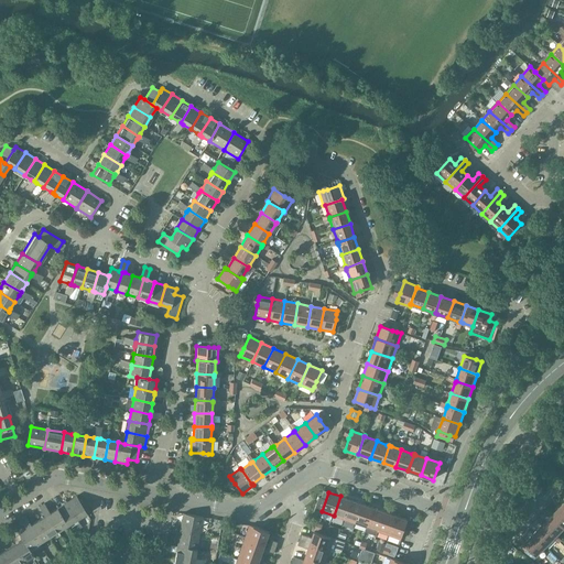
[(334,516),(345,520),(351,500),(340,496),(334,516)]
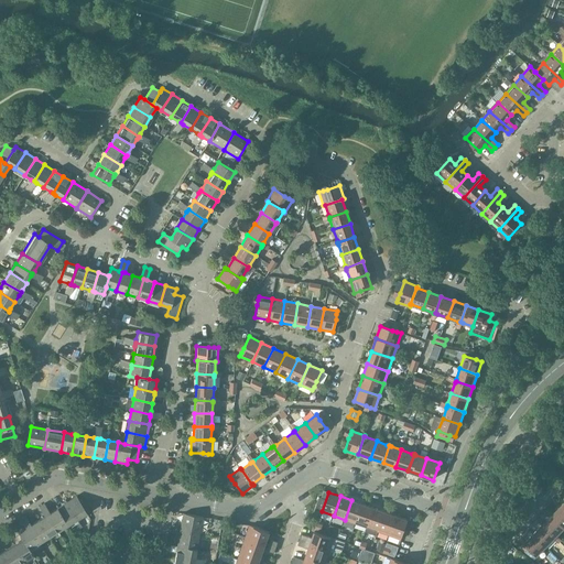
[(66,502),(77,520),(87,513),(83,506),(79,500),(76,497),(66,502)]
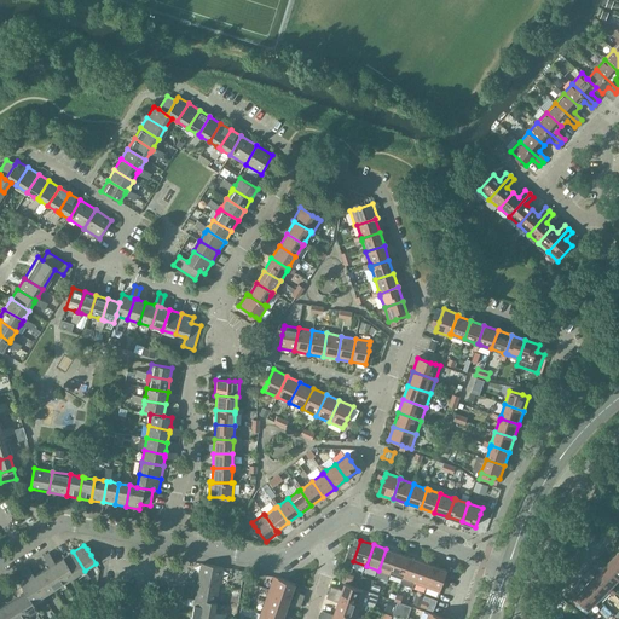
[(379,571),(391,574),(398,554),(386,549),(379,571)]
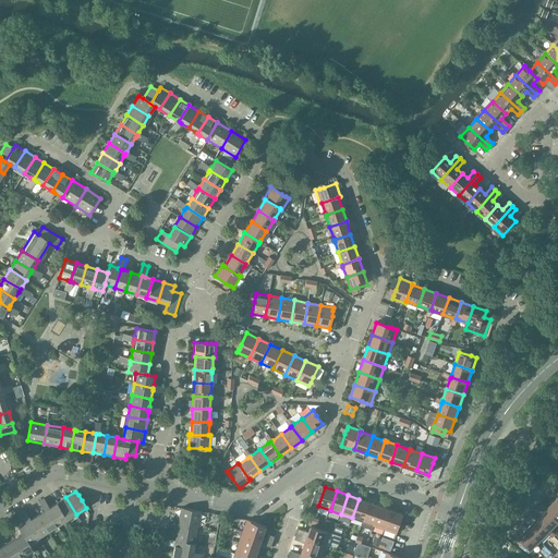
[(65,497),(57,504),(67,520),(76,514),(65,497)]
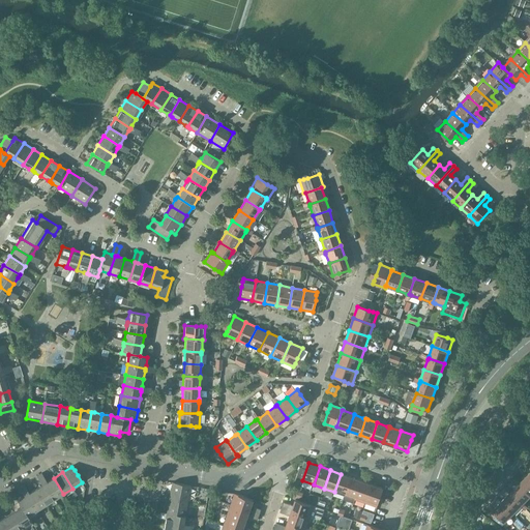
[(334,492),(345,496),(351,477),(341,474),(334,492)]
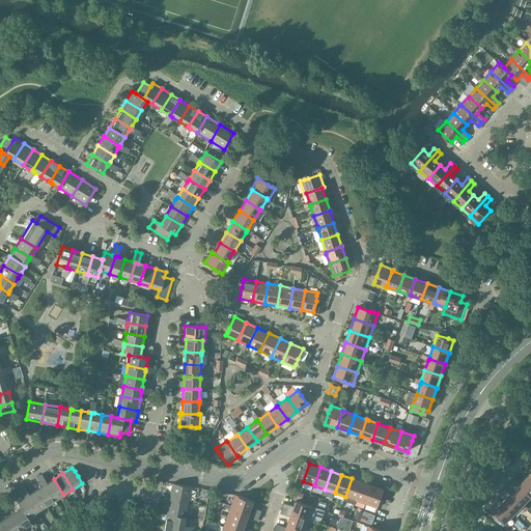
[(530,496),(530,478),(529,476),(520,485),(530,496)]
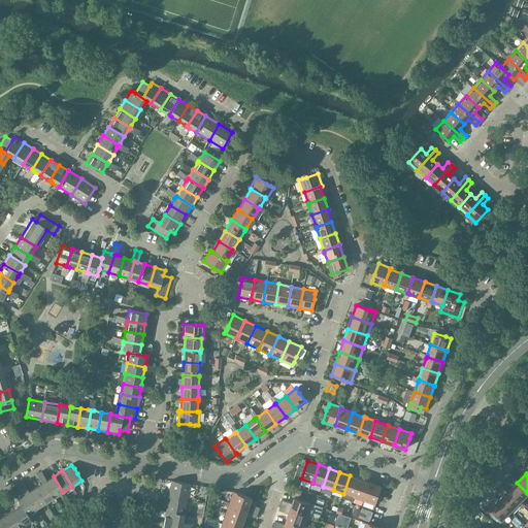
[(343,494),(354,498),(361,480),(350,475),(343,494)]
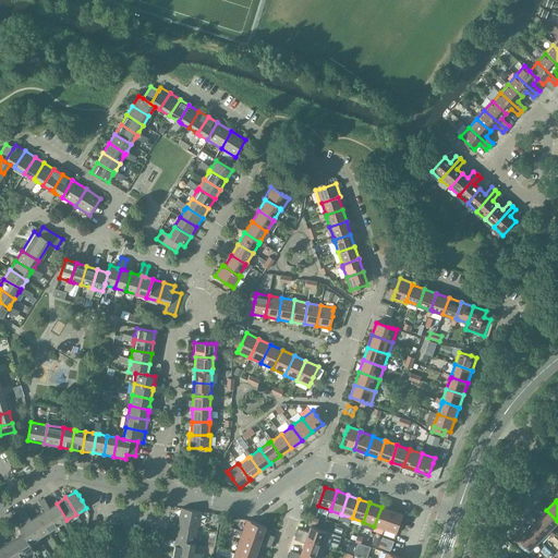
[(57,504),(49,508),(47,509),(58,525),(67,520),(57,504)]
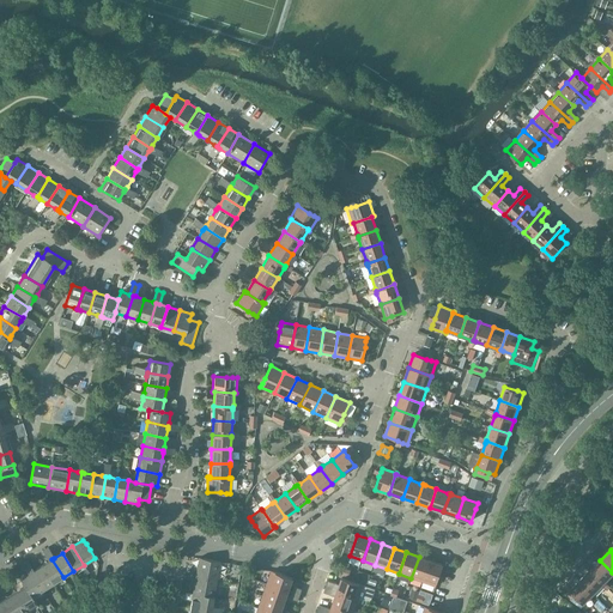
[(411,578),(424,582),(431,560),(419,557),(411,578)]
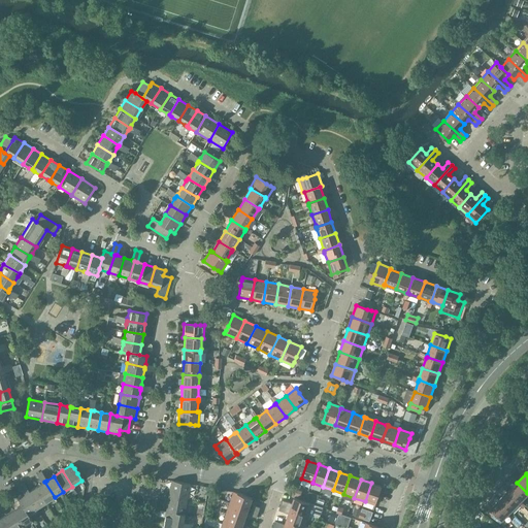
[(169,496),(187,499),(190,484),(171,481),(169,496)]
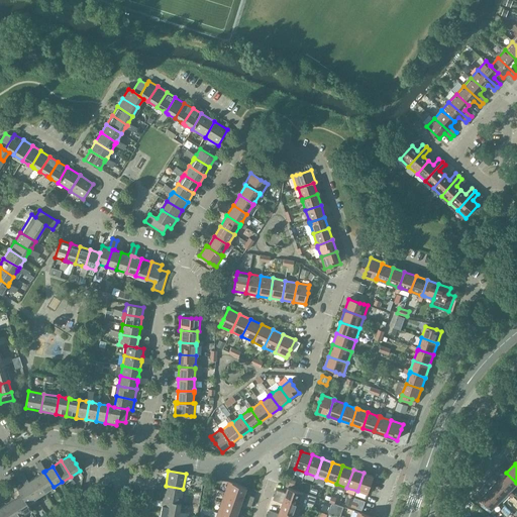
[(41,474),(34,478),(44,493),(54,487),(43,472),(41,474)]
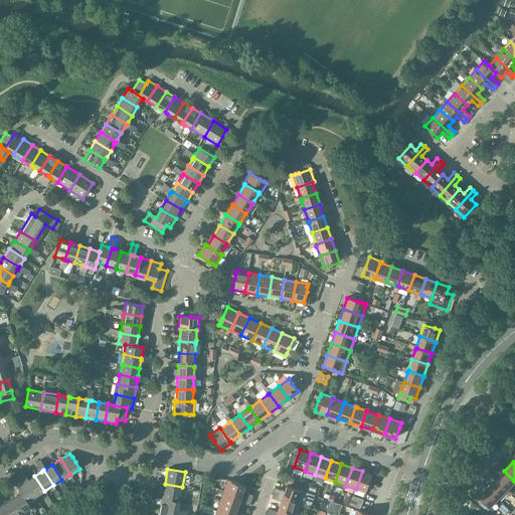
[(362,471),(356,489),(366,493),(372,475),(362,471)]
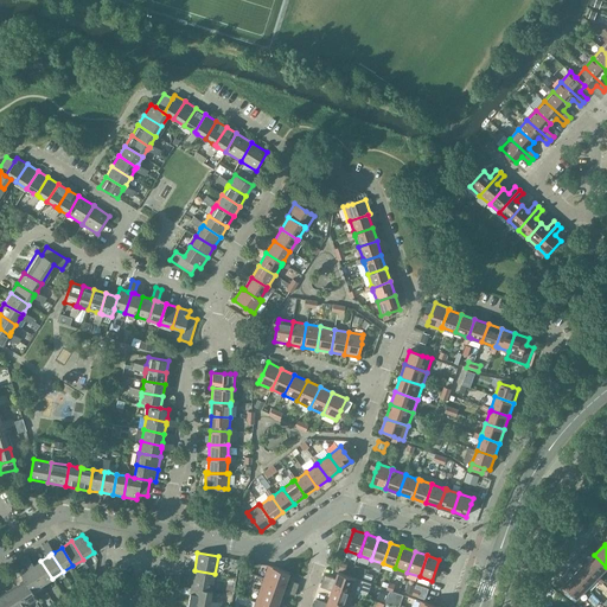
[(606,567),(594,555),(585,564),(598,577),(600,576),(606,568),(606,567)]
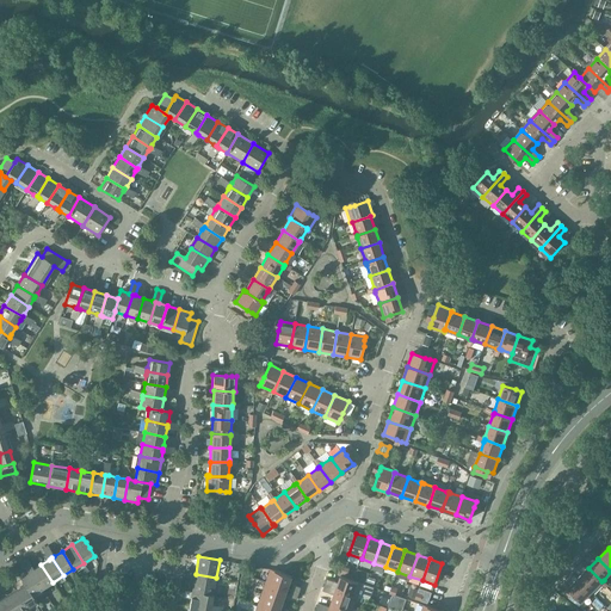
[(31,571),(42,588),(53,582),(41,565),(34,569),(31,571)]
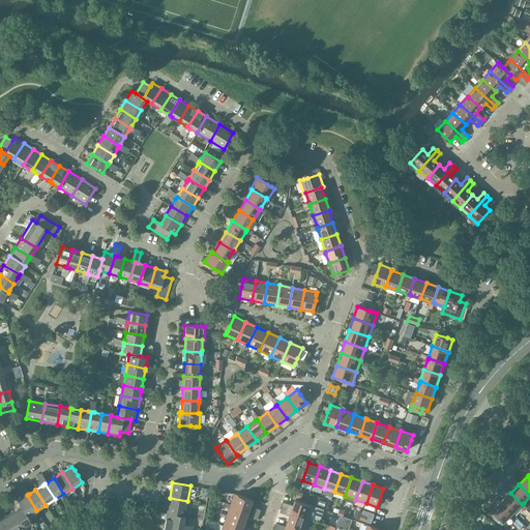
[(510,493),(501,502),(513,513),(521,506),(522,504),(510,493)]
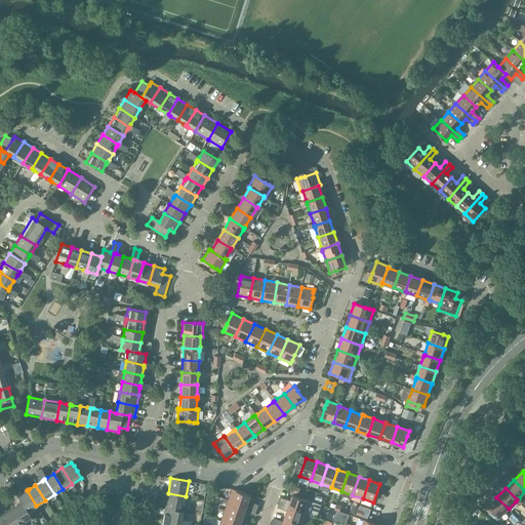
[(233,489),(229,500),(247,507),(251,495),(233,489)]
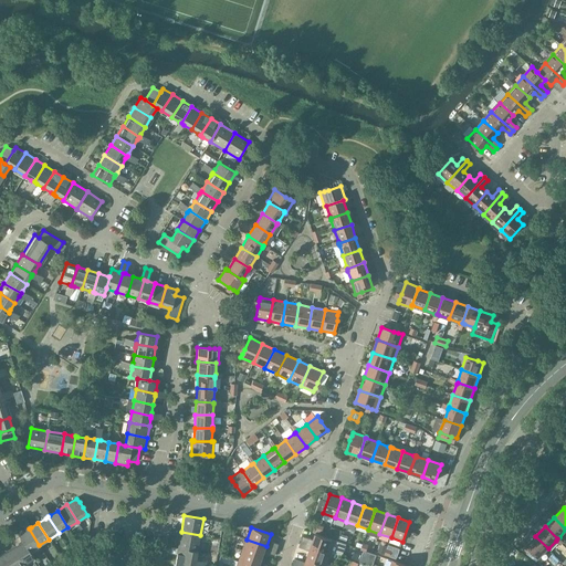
[(29,528),(27,530),(19,535),(23,542),(30,552),(30,551),(39,545),(29,528)]
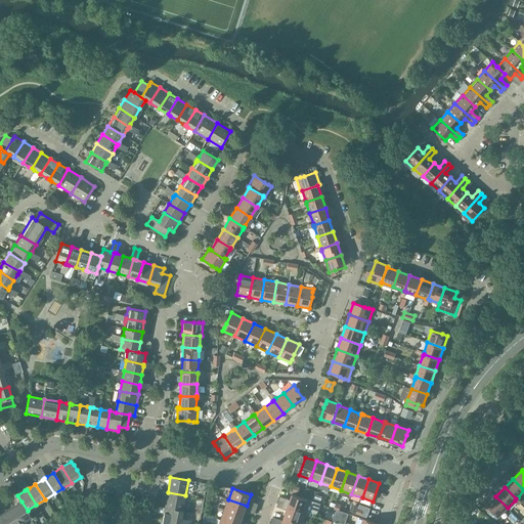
[(168,492),(165,508),(183,511),(185,495),(168,492)]
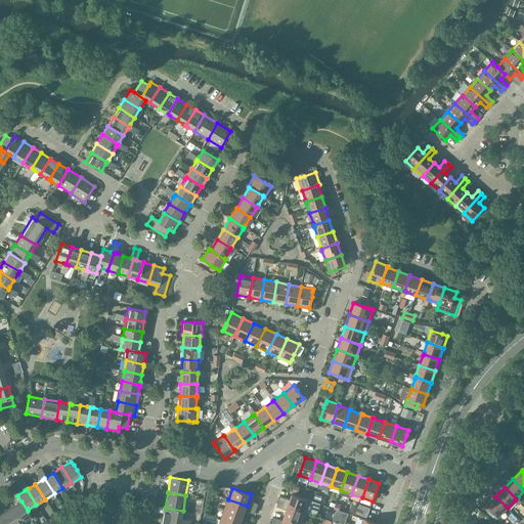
[(311,500),(293,494),(291,500),(280,496),(278,501),(289,506),(307,512),(311,500)]
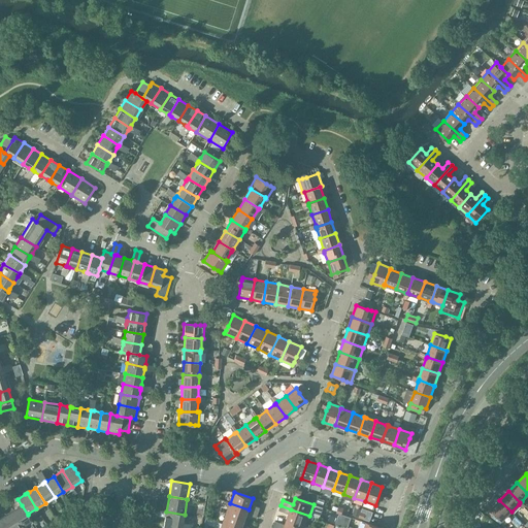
[(512,512),(499,500),(491,508),(495,513),(502,521),(512,512)]
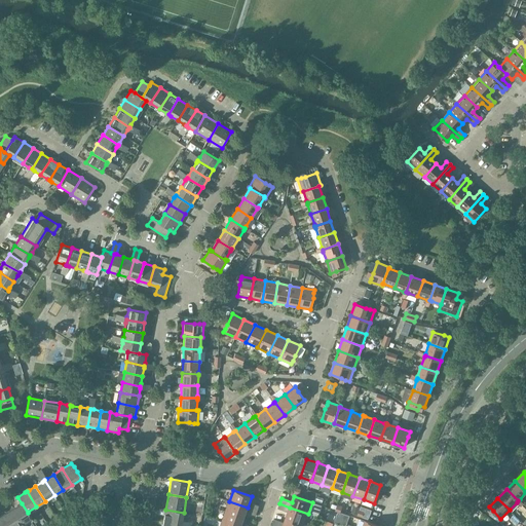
[(229,501),(226,512),(245,518),(248,508),(229,501)]
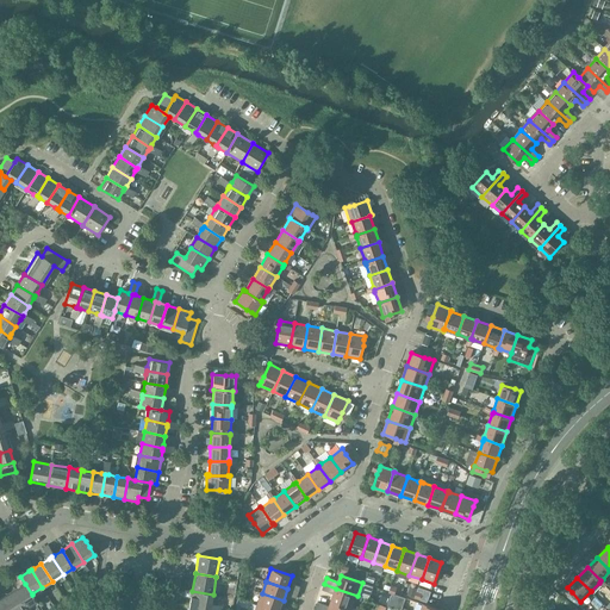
[(25,584),(14,590),(26,608),(29,607),(37,602),(32,593),(32,595),(25,584)]
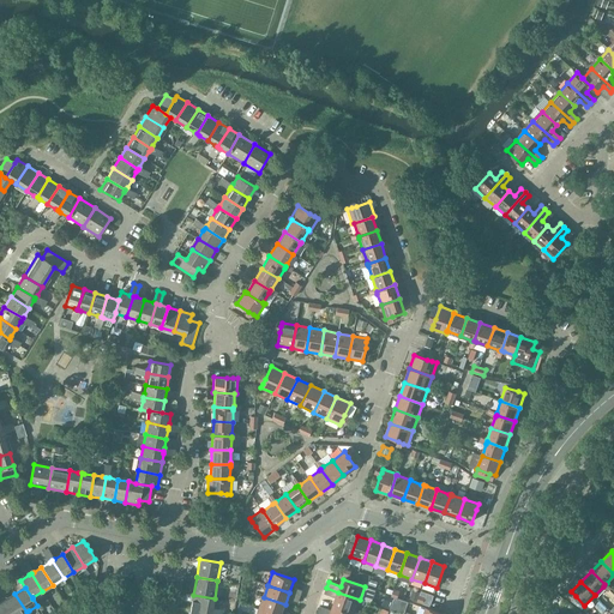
[(338,593),(326,588),(325,594),(336,597),(333,605),(355,612),(360,600),(338,593)]
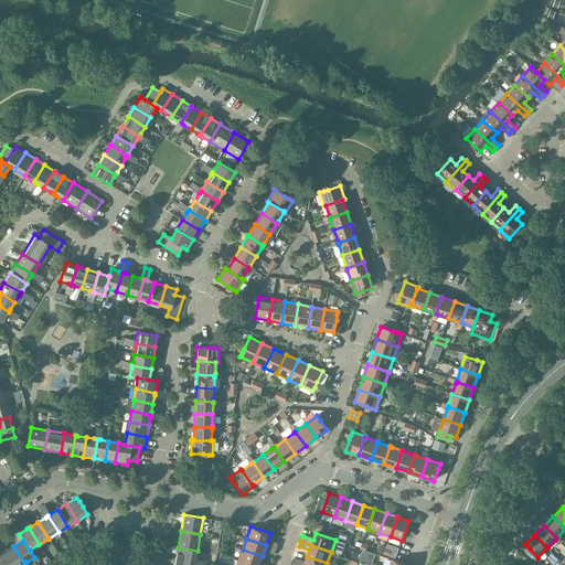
[(13,546),(4,552),(12,564),(20,564),(22,564),(24,563),(13,546)]
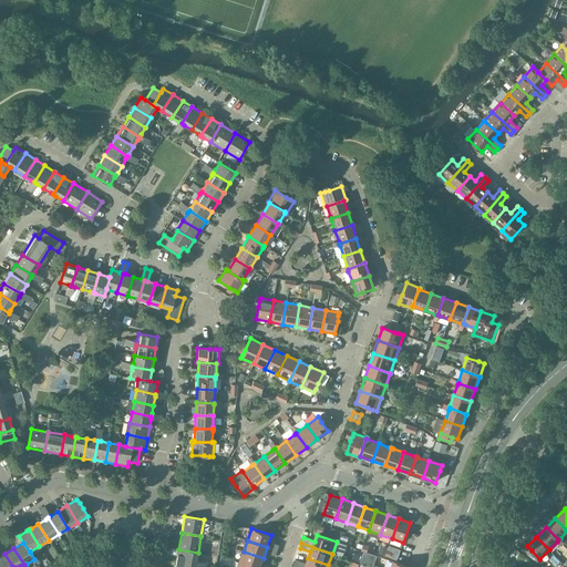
[(178,549),(176,560),(196,564),(196,562),(198,553),(178,549)]
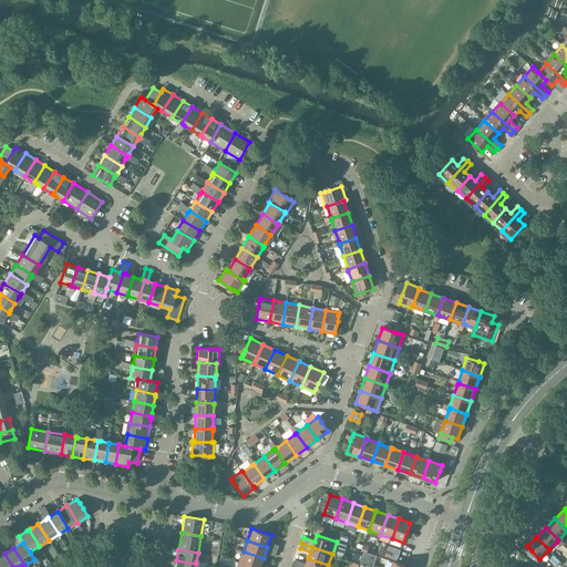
[(239,563),(251,566),(259,566),(264,558),(244,552),(239,563)]
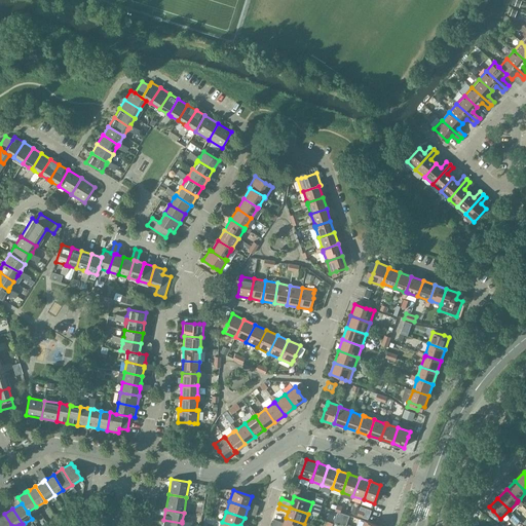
[(11,525),(4,514),(0,516),(0,525),(11,525)]
